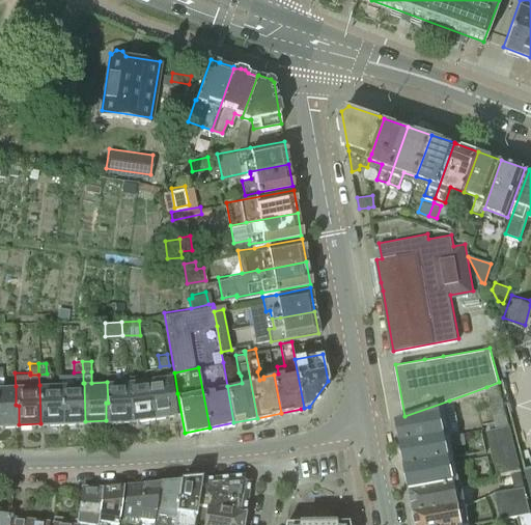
[(170,376),(145,379),(148,399),(150,398),(154,416),(175,413),(170,376)]
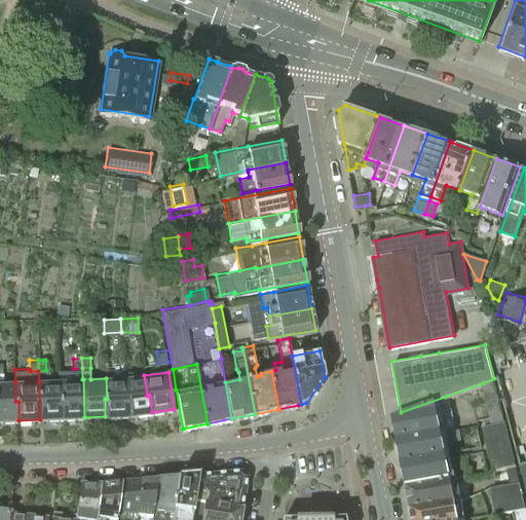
[(132,415),(152,412),(149,395),(147,396),(144,375),(125,378),(128,415),(132,415)]
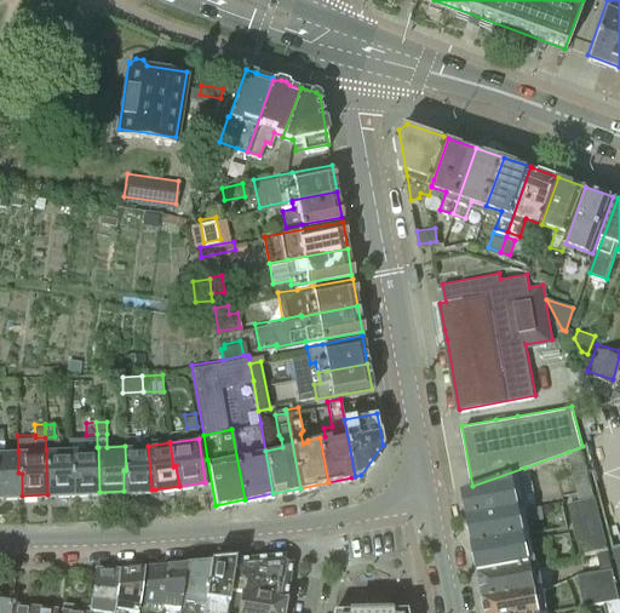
[(124,491),(151,490),(148,446),(125,446),(126,470),(124,470),(124,491)]
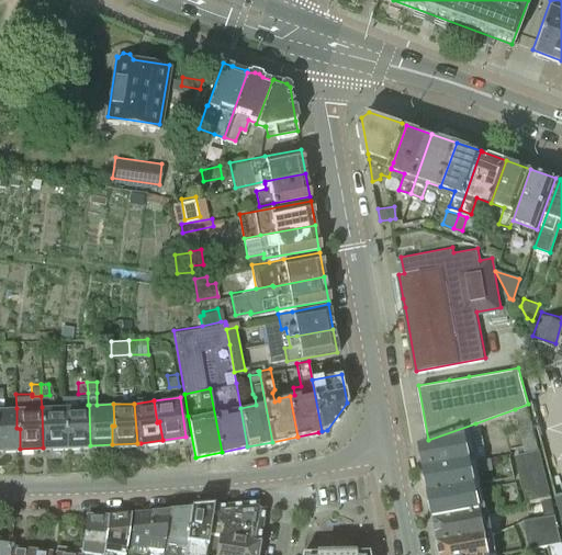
[(539,451),(528,404),(515,409),(525,451),(515,453),(516,456),(539,451)]
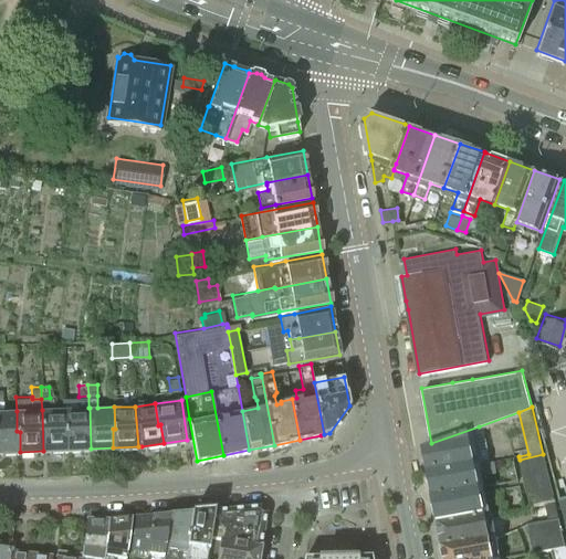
[(67,450),(91,449),(90,408),(88,408),(64,409),(64,431),(67,431),(67,450)]
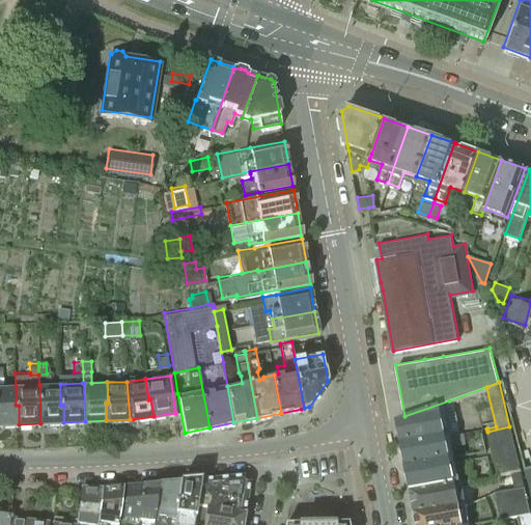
[(40,423),(63,422),(63,405),(60,405),(60,384),(39,385),(40,423)]
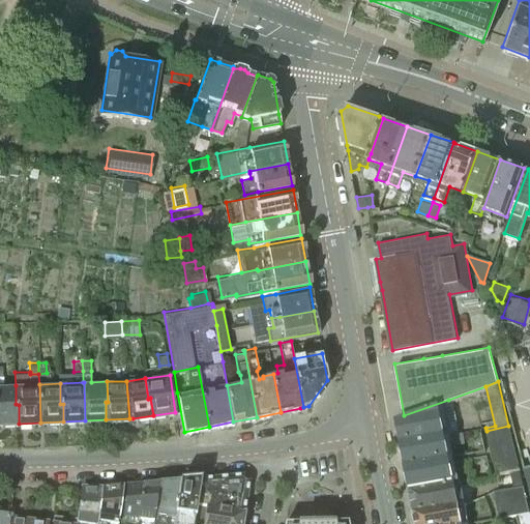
[(16,404),(16,385),(0,385),(0,424),(19,424),(19,405),(16,404)]
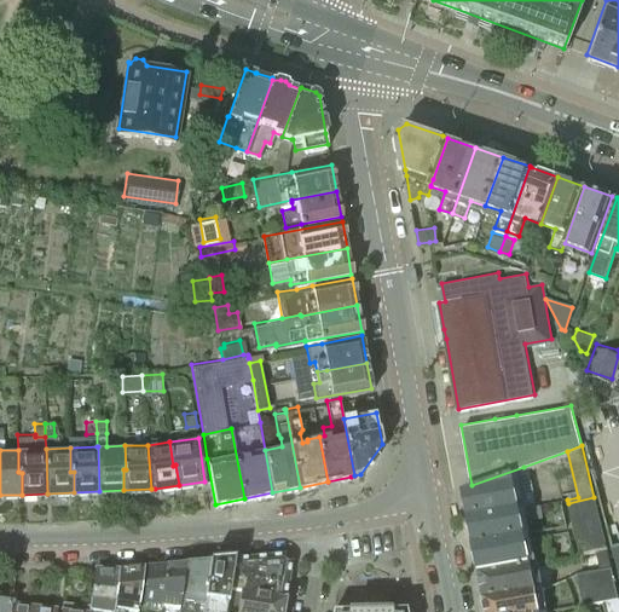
[(531,503),(524,467),(472,485),(463,489),(469,515),(525,506),(525,504),(531,503)]
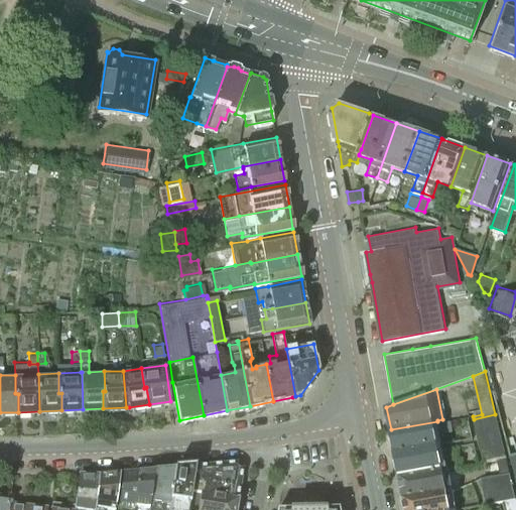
[(505,455),(495,414),(474,419),(484,459),(485,459),(505,455)]
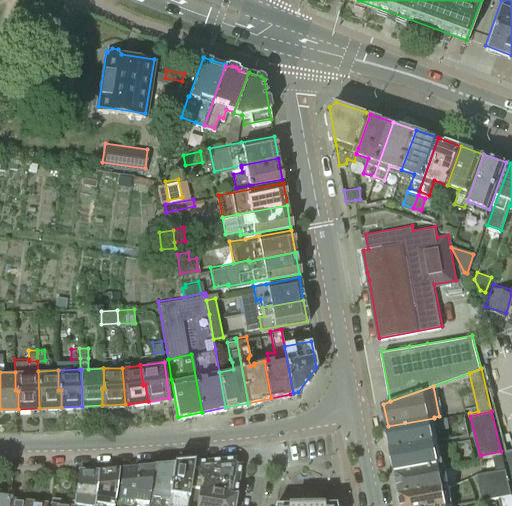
[(443,462),(434,418),(388,426),(397,470),(443,462)]
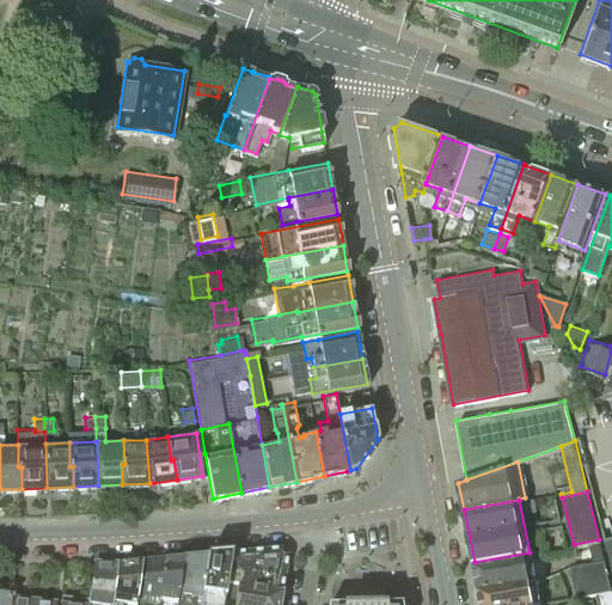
[(570,563),(571,572),(606,564),(599,539),(575,544),(580,562),(570,563)]
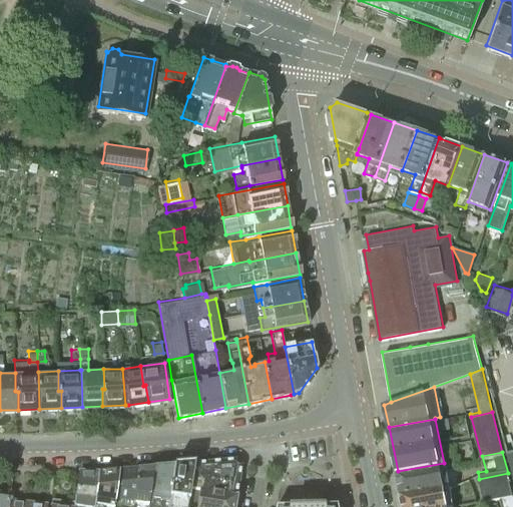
[(191,486),(236,494),(241,460),(237,456),(194,460),(191,486)]
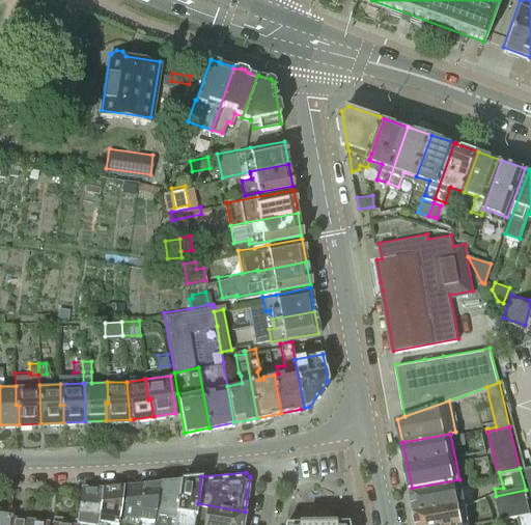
[(194,524),(198,503),(201,476),(180,477),(174,517),(172,524),(194,524)]
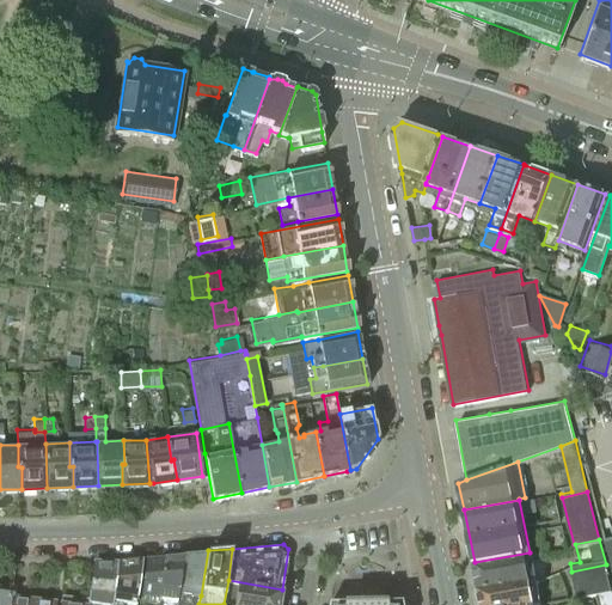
[(201,596),(208,550),(184,552),(178,592),(201,596)]
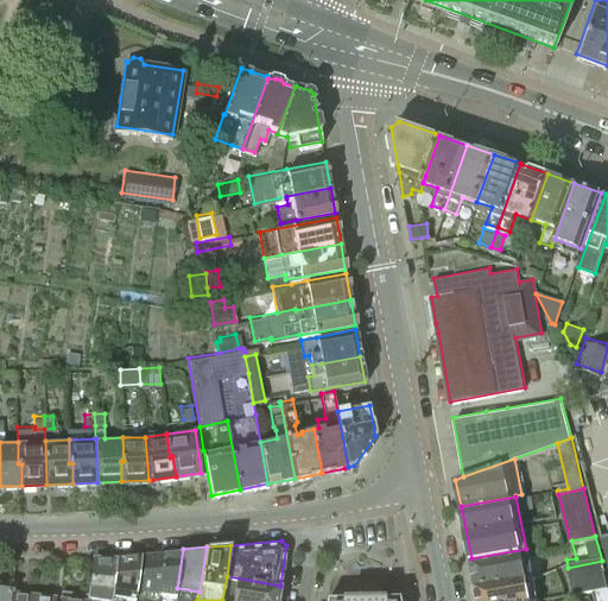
[(183,549),(165,550),(159,592),(176,594),(177,588),(183,549)]
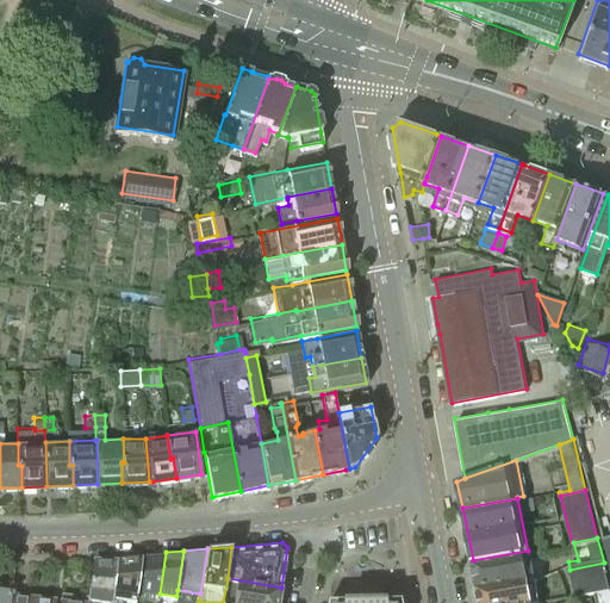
[(473,560),(478,586),(533,577),(528,551),(473,560)]
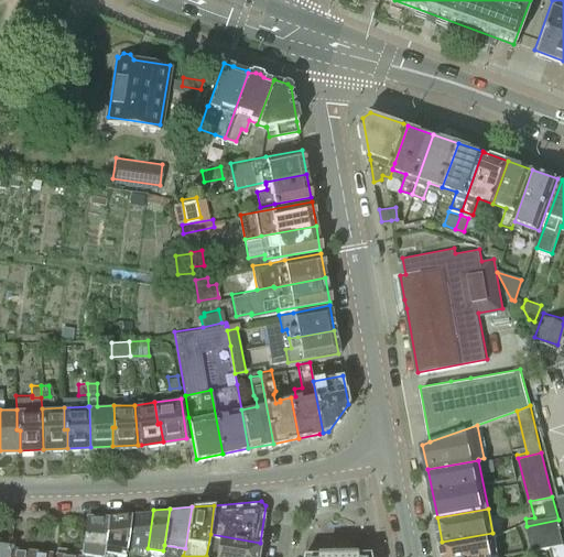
[(153,510),(134,512),(129,549),(130,549),(128,556),(136,556),(137,550),(147,553),(148,548),(153,510)]
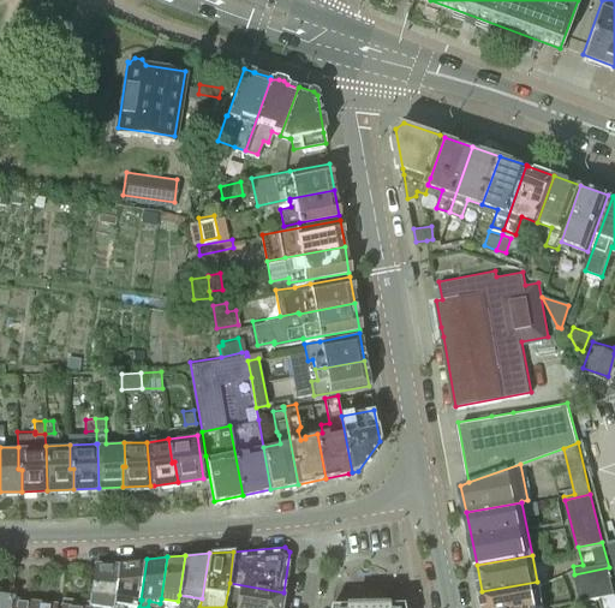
[(143,559),(118,560),(111,607),(123,607),(124,603),(137,604),(143,559)]
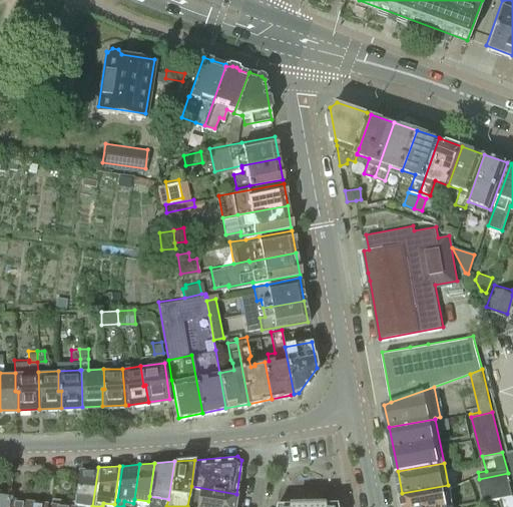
[(73,499),(72,506),(92,506),(98,467),(78,468),(74,499),(73,499)]
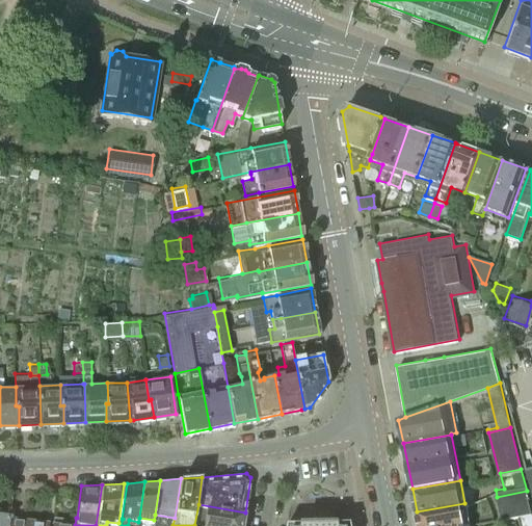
[(531,510),(531,511),(527,491),(497,497),(501,518),(520,514),(520,515),(531,511),(531,510)]
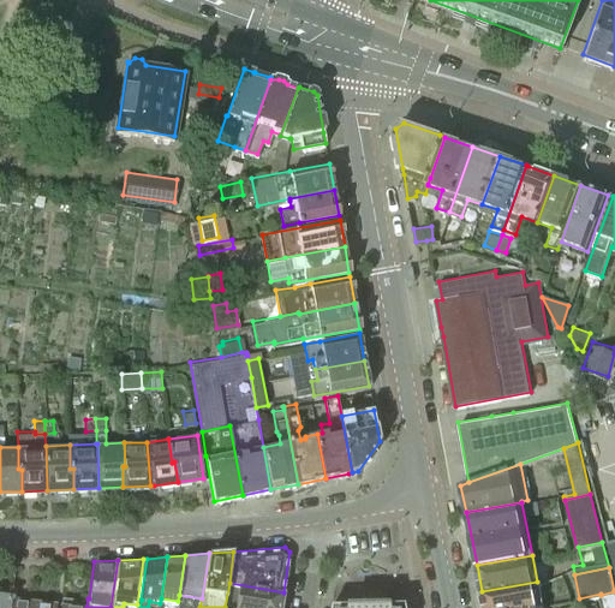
[(537,582),(482,591),(484,607),(526,607),(531,607),(538,606),(537,606),(543,604),(539,582),(537,582)]
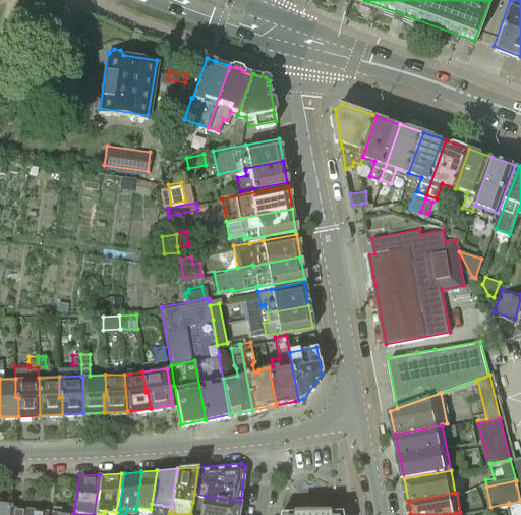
[(237,514),(240,502),(194,494),(190,514),(237,514)]
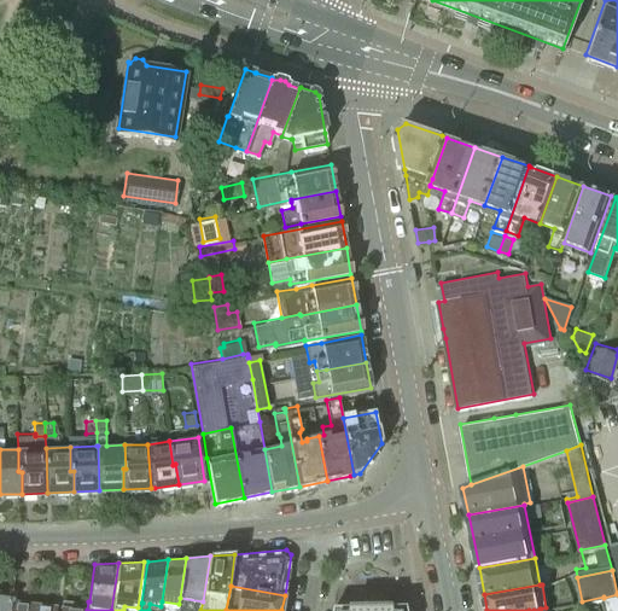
[(11,592),(0,589),(0,610),(9,610),(11,598),(11,592)]
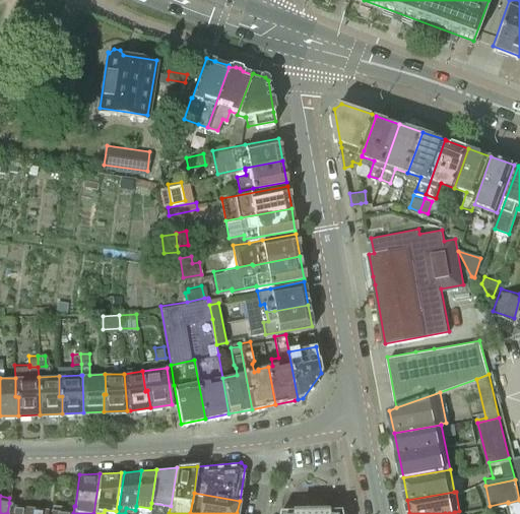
[(519,513),(519,500),(508,503),(511,513),(519,513)]
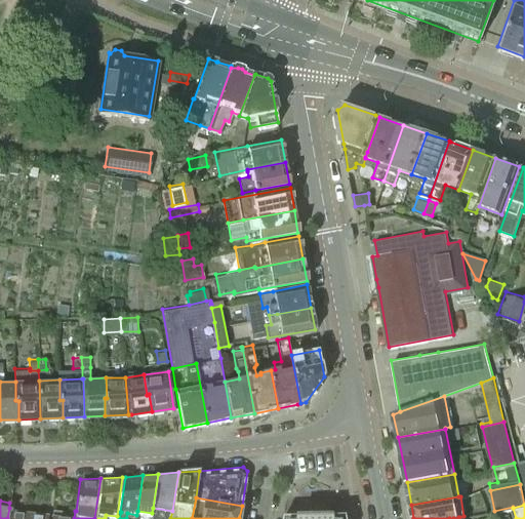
[(7,518),(28,518),(30,511),(9,508),(7,518)]
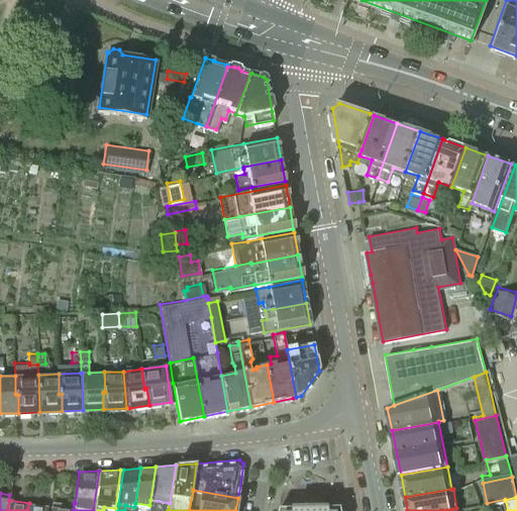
[(73,510),(74,503),(52,500),(49,510),(73,510)]
